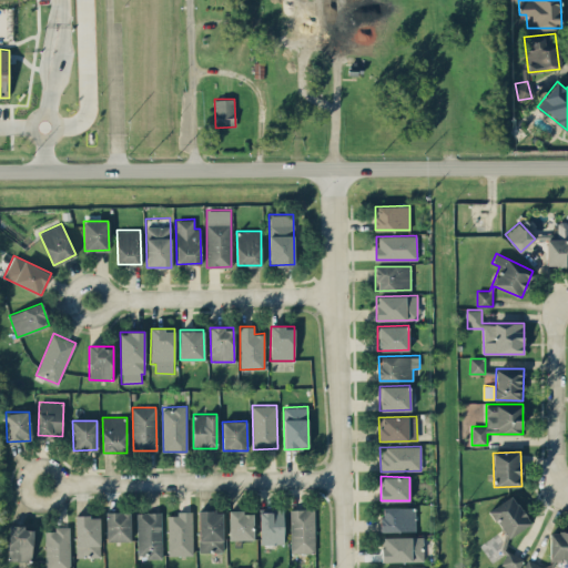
[(529,525),(514,495),(489,508),(506,538),(529,525)]
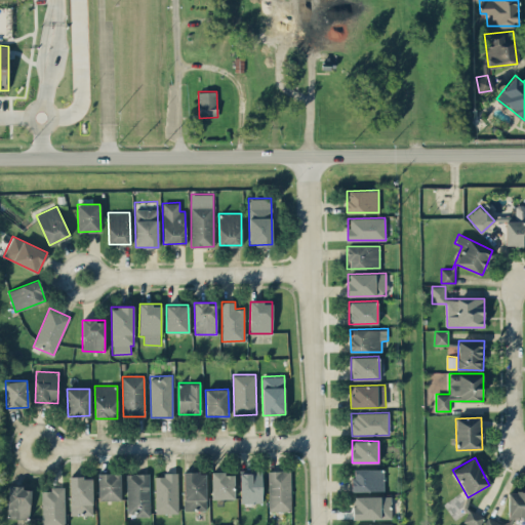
[(384,490),(384,468),(352,469),(353,491),(384,490)]
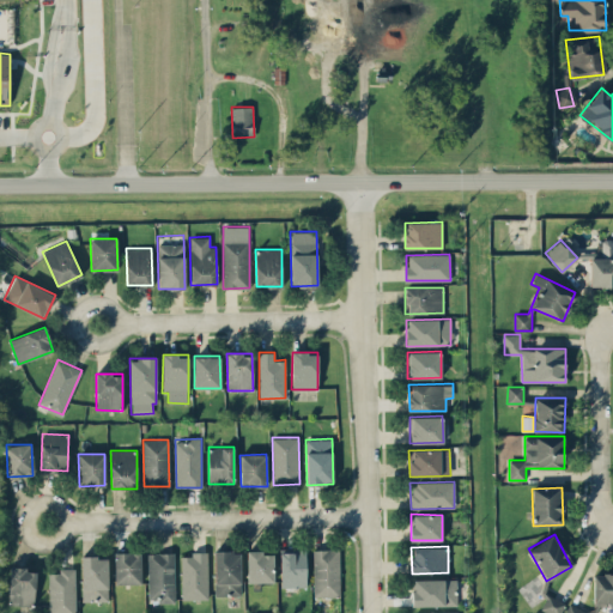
[(340,596),(339,548),(313,548),(314,596),(340,596)]
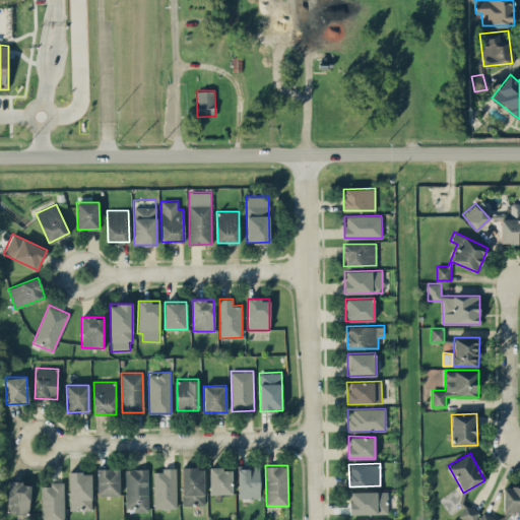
[(182,467),(183,505),(204,505),(203,466),(182,467)]
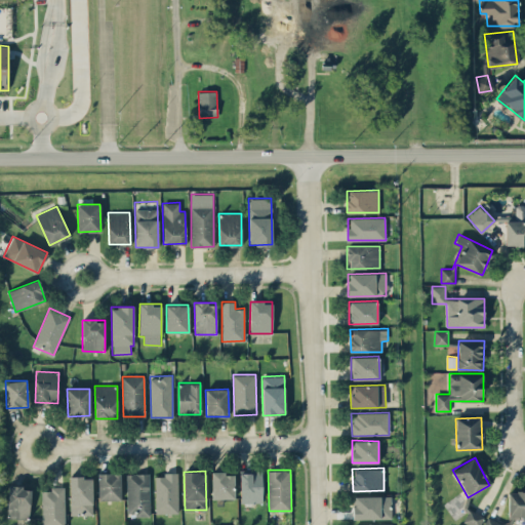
[(261,471),(240,471),(241,502),(263,502),(261,471)]
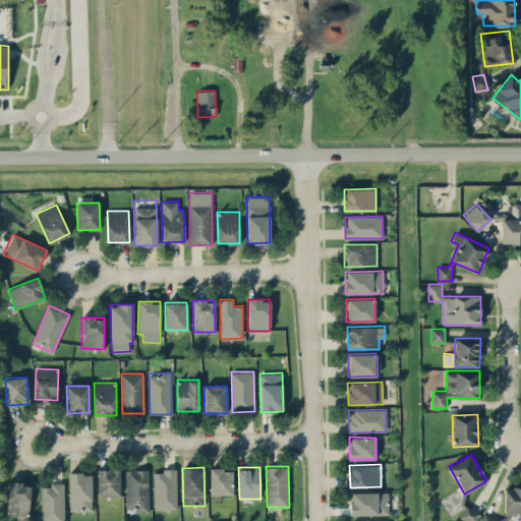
[(233,494),(232,468),(210,469),(211,495),(233,494)]
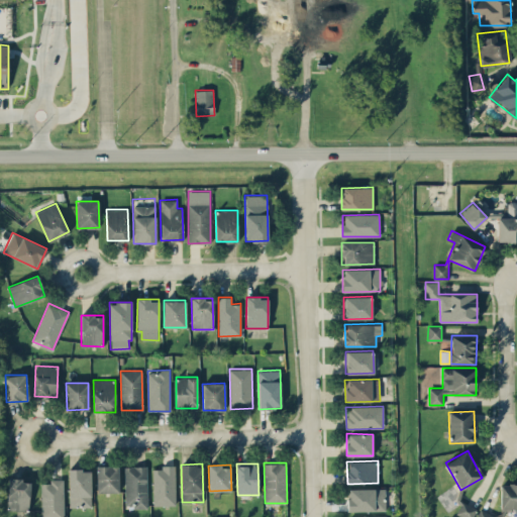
[(118,466),(96,466),(97,493),(118,492),(118,466)]
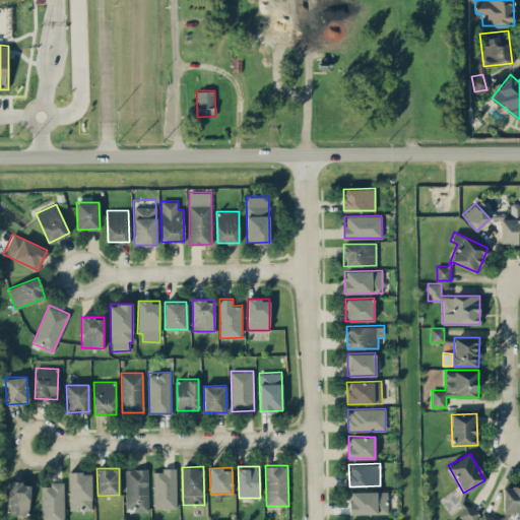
[(125,469),(127,510),(148,509),(147,468),(125,469)]
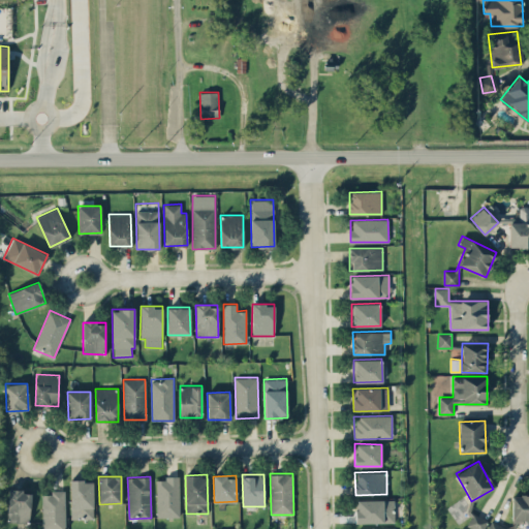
[(179,517),(179,477),(156,477),(157,517),(179,517)]
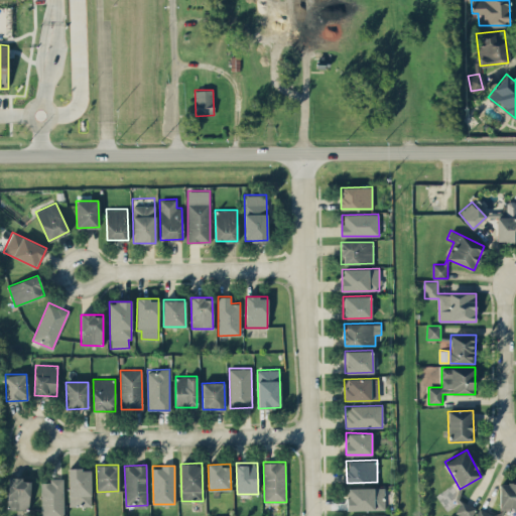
[(69,506),(91,505),(91,469),(69,469),(69,506)]
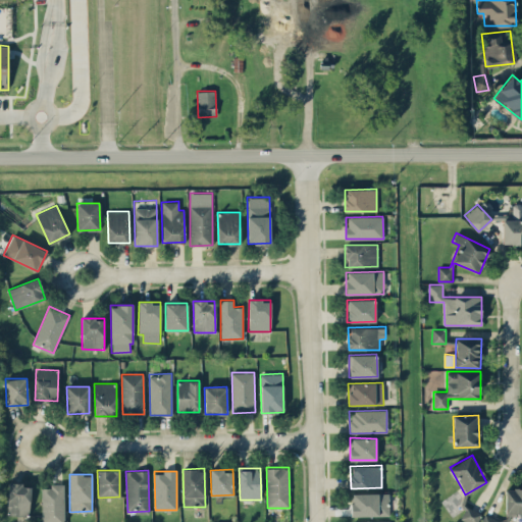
[(7,514),(29,515),(30,484),(8,483),(7,514)]
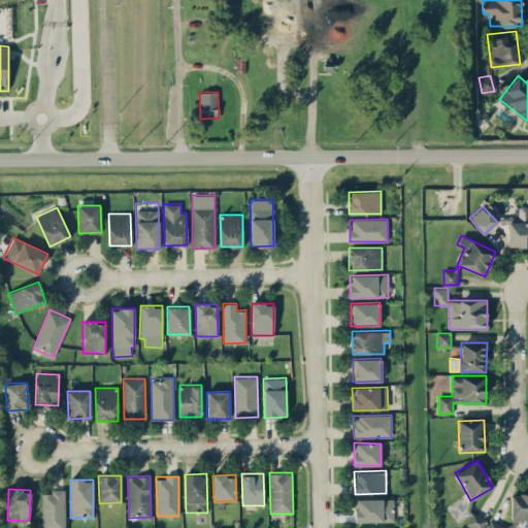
[(42,491),(42,527),(65,527),(65,491),(42,491)]
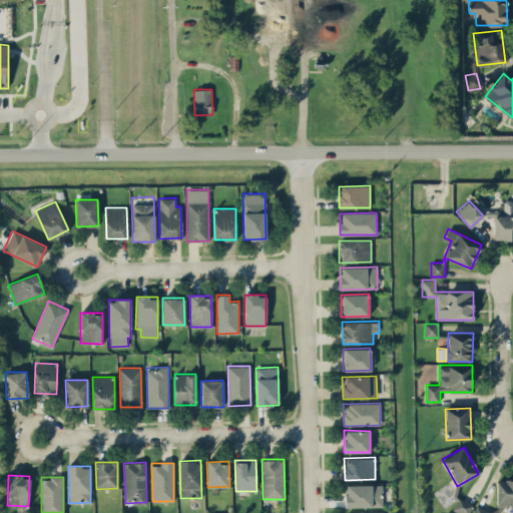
[(512,480),(496,481),(497,506),(512,505),(512,480)]
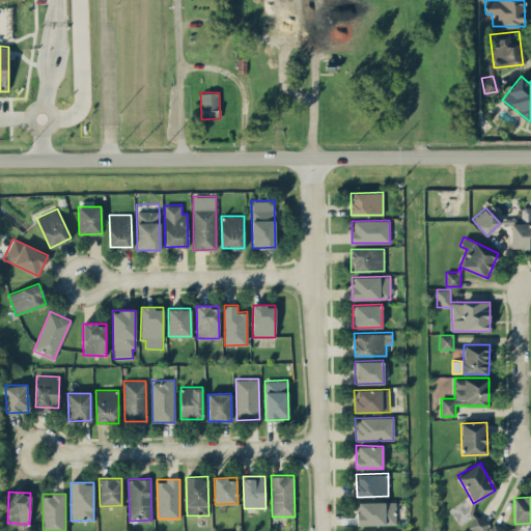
[(395,501),(357,502),(358,525),(395,524),(395,501)]
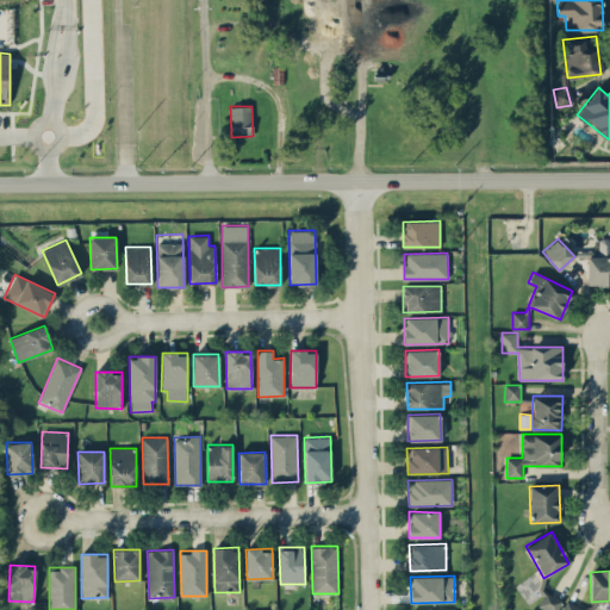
[(537,605),(546,609),(556,609),(562,599),(545,591),(537,605)]
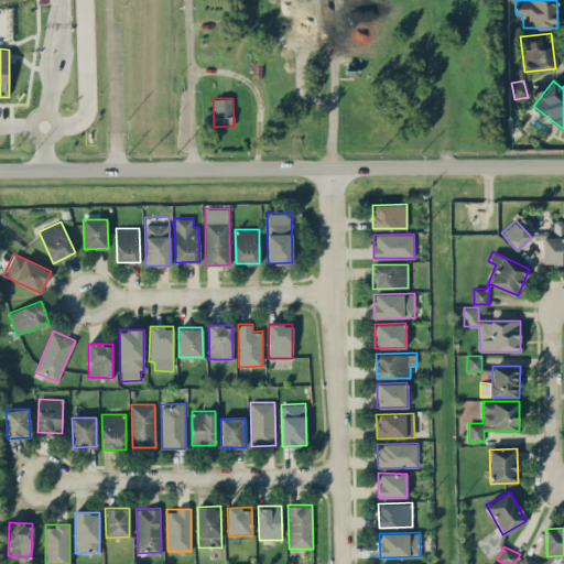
[(540,563),(541,563),(524,554),(519,563),(540,563)]
